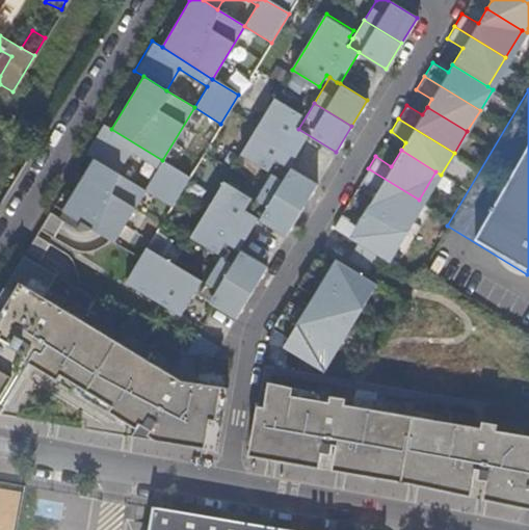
[(94,158),(61,211),(112,241),(144,189),(94,158)]
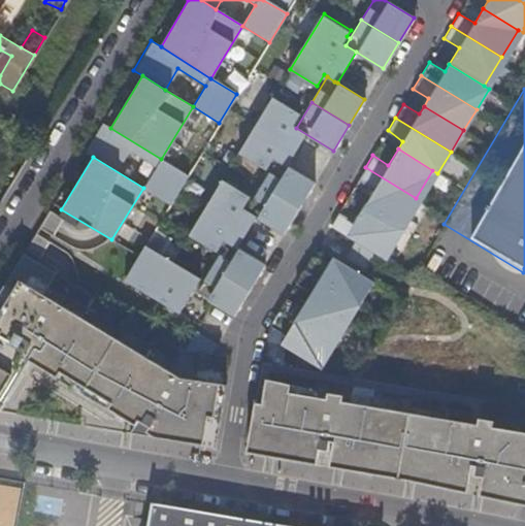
[(276,159),(261,185),(298,207),(314,182),(276,159)]
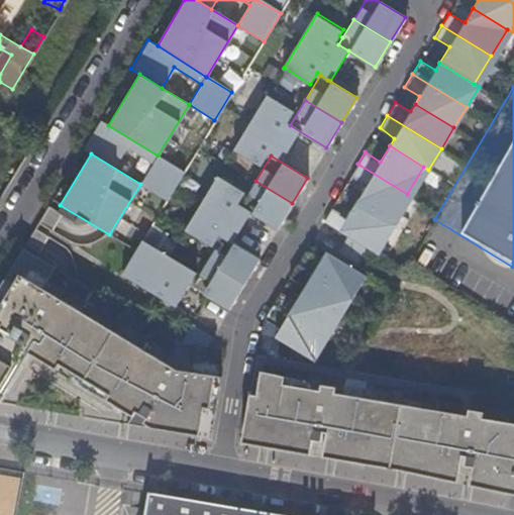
[(390,221),(407,194),(357,164),(349,176),(366,185),(355,201),(390,221)]
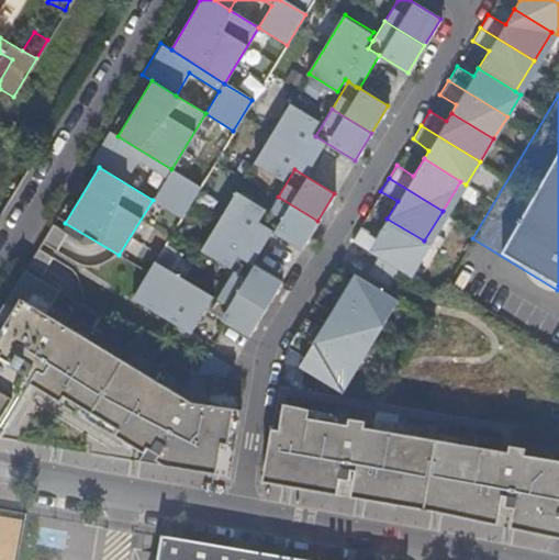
[(278,197),(261,224),(301,248),(317,221),(278,197)]
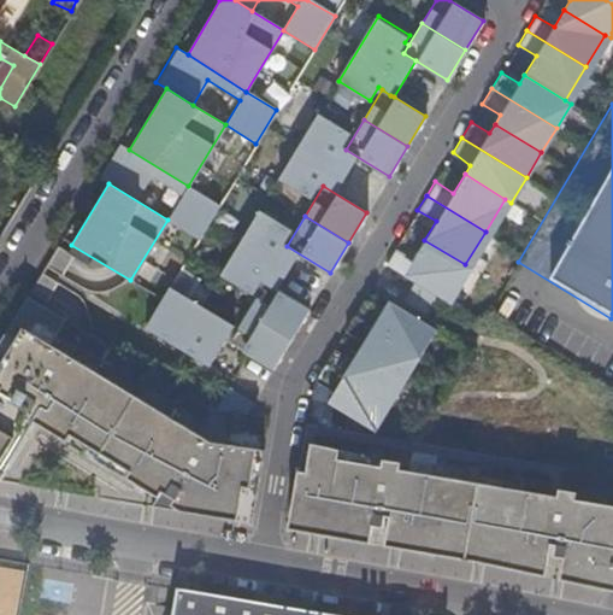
[(412,280),(436,296),(443,299),(465,264),(424,240),(413,259),(394,249),(384,264),(412,280)]
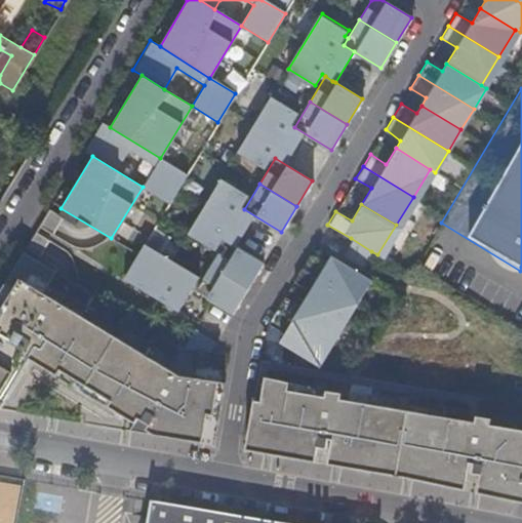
[(351,238),(340,254),(362,267),(371,251),(351,238)]
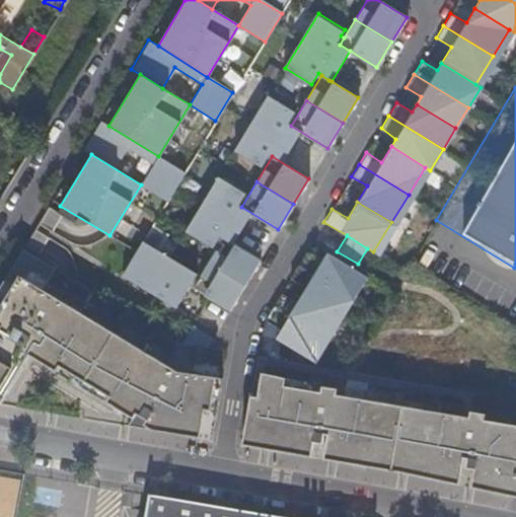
[(223,237),(208,263),(244,284),(260,260),(223,237)]
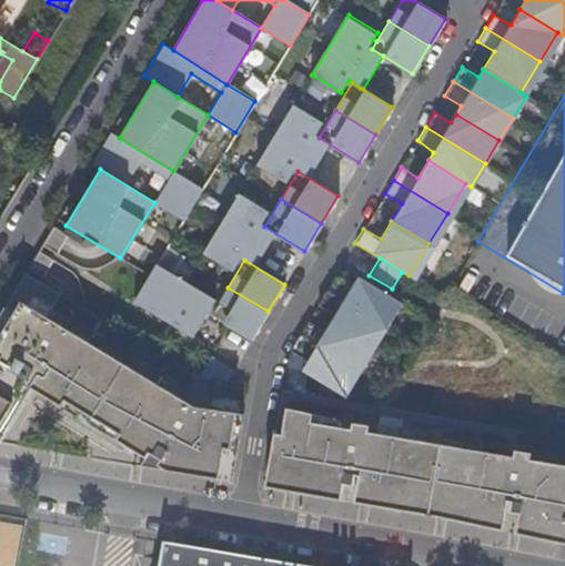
[(154,262),(132,299),(161,316),(183,280),(154,262)]
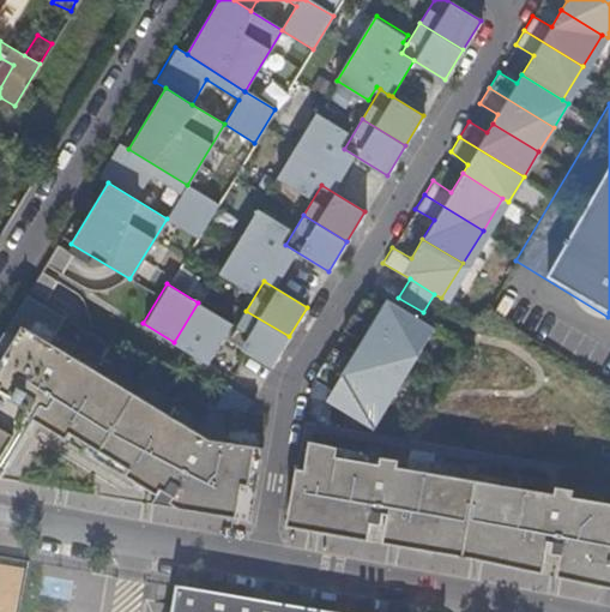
[(26,293),(0,336),(0,391),(12,400),(8,407),(24,415),(28,409),(157,487),(148,504),(234,519),(235,511),(249,513),(260,448),(222,442),(217,471),(201,468),(193,465),(209,439),(49,342),(65,317),(26,293)]
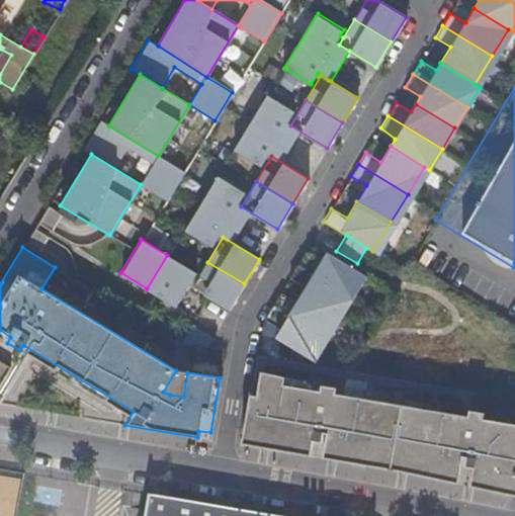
[(320,261),(305,252),(296,265),(351,298),(364,276),(325,253),(320,261)]
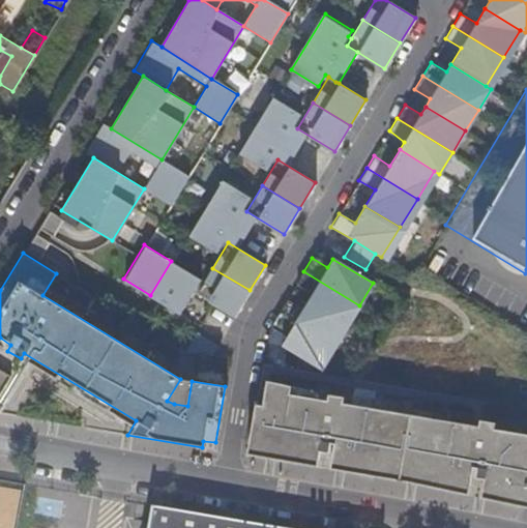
[(199,277),(171,261),(150,295),(177,312),(199,277)]
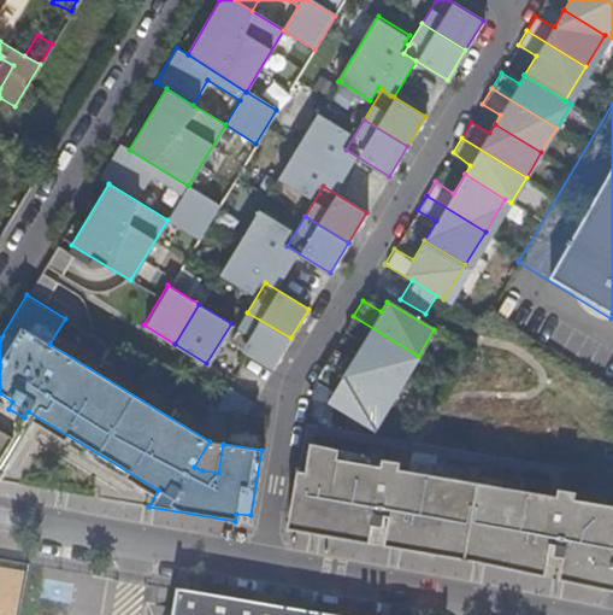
[(229,341),(272,368),(290,338),(247,312),(229,341)]
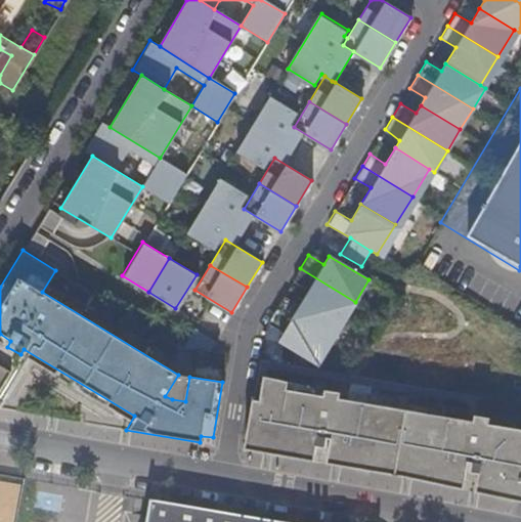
[(300,268),(292,281),(308,291),(303,299),(343,322),(355,302),(300,268)]
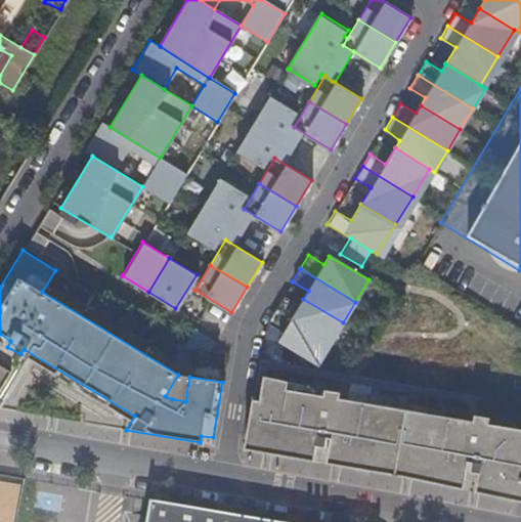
[(343,322),(303,299),(299,306),(283,297),(275,310),(330,343),(343,322)]
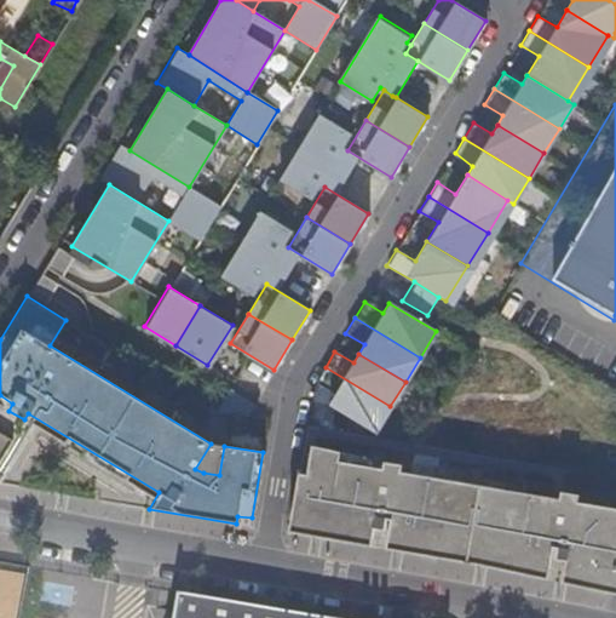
[(390,406),(326,367),(316,383),(334,394),(329,401),(376,430),(390,406)]
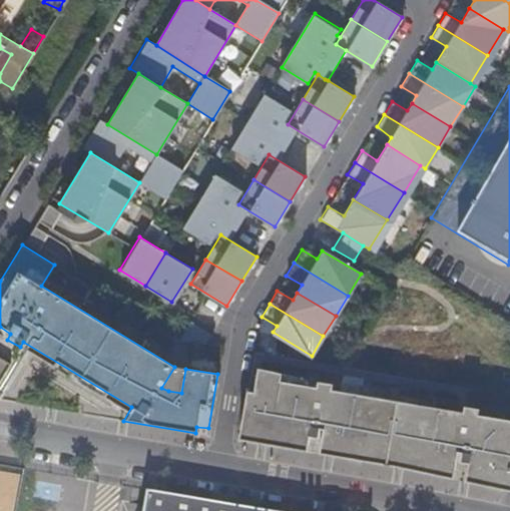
[(190,321),(179,339),(204,342),(210,333),(190,321)]
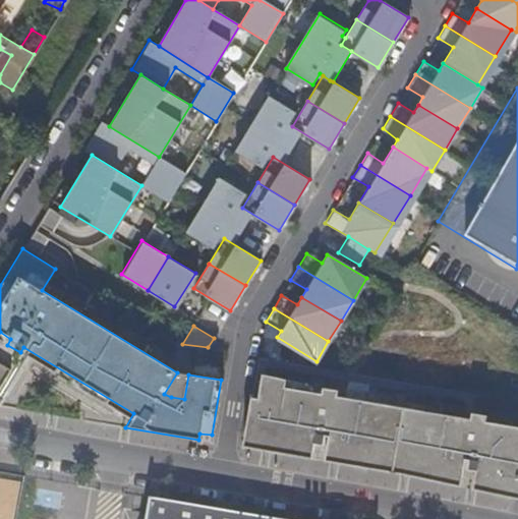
[(0,386),(14,362),(0,354),(0,386)]
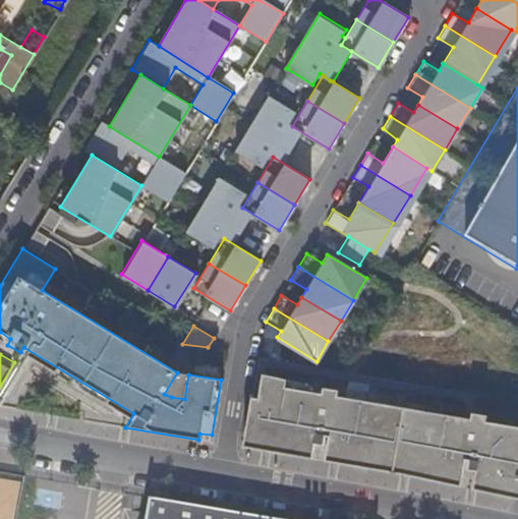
[(320,395),(259,385),(249,442),(310,453),(312,445),(321,446),(323,436),(313,434),(317,416),(331,418),(336,391),(321,389),(320,395)]
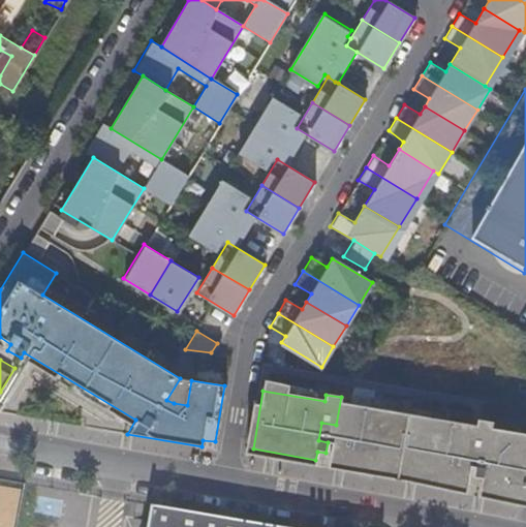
[(444,489),(457,492),(468,423),(444,420),(444,423),(438,422),(439,419),(377,409),(377,412),(371,412),(372,408),(348,405),(337,470),(444,489)]
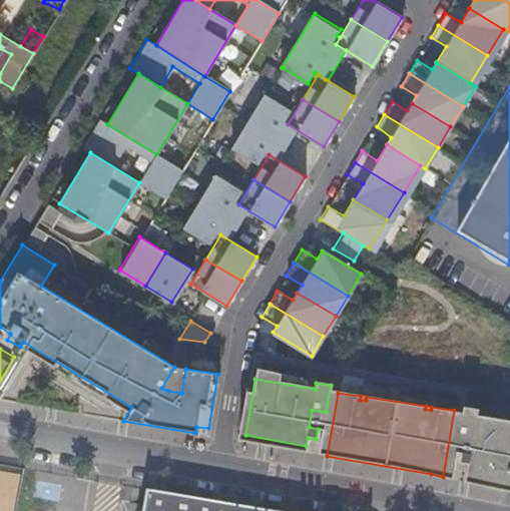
[(478,409),(463,407),(458,435),(478,437),(476,455),(459,453),(457,463),(466,464),(465,473),(472,474),(470,483),(509,491),(509,419),(477,413),(478,409)]
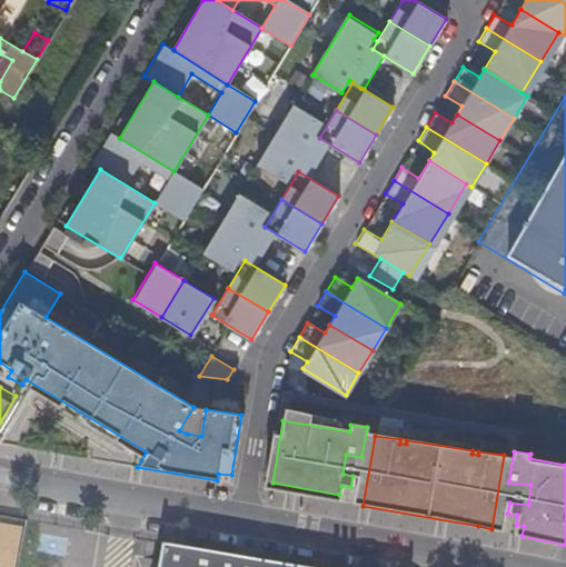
[(327,566),(162,536),(157,566),(327,566)]
